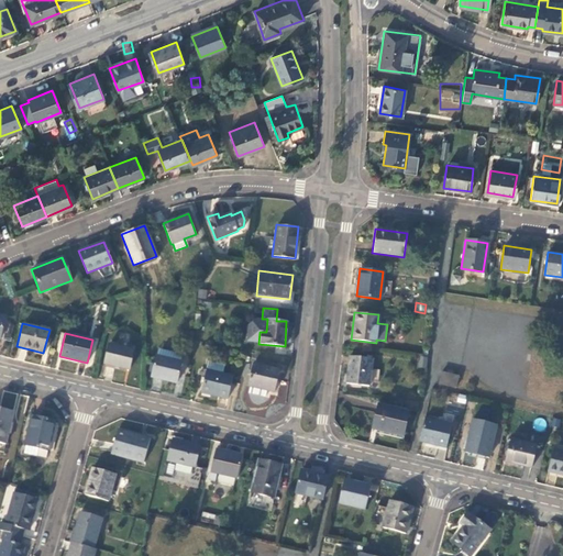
[(109,344),(105,364),(130,369),(133,348),(109,344)]
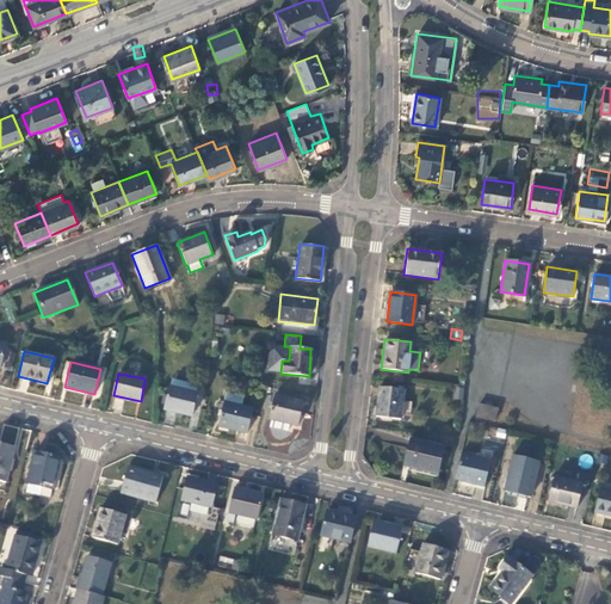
[(168,386),(162,410),(191,417),(197,393),(168,386)]
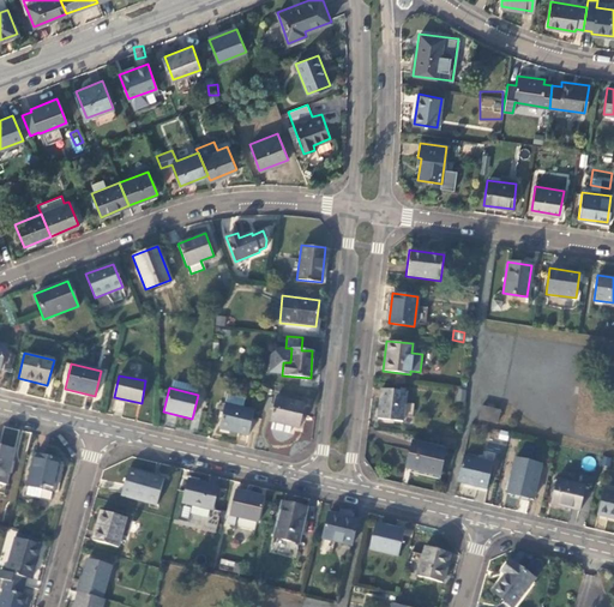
[(407,392),(381,389),(377,419),(402,422),(407,392)]
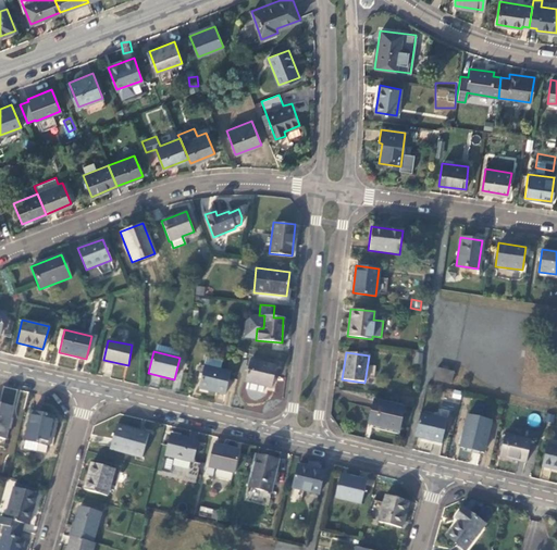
[(206,359),(198,388),(225,394),(230,372),(220,370),(221,362),(206,359)]
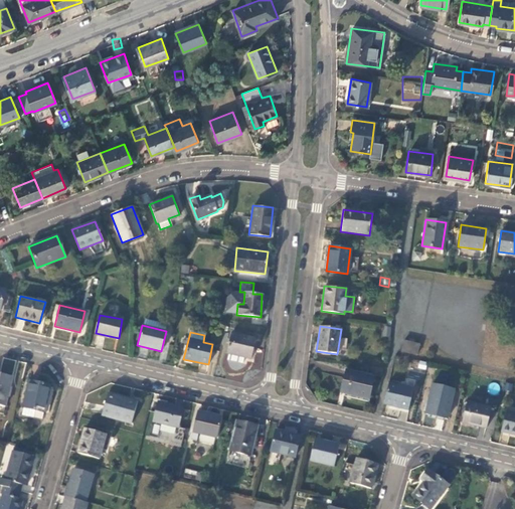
[(255,338),(231,332),(226,352),(227,353),(226,359),(242,363),(243,357),(250,358),(255,338)]
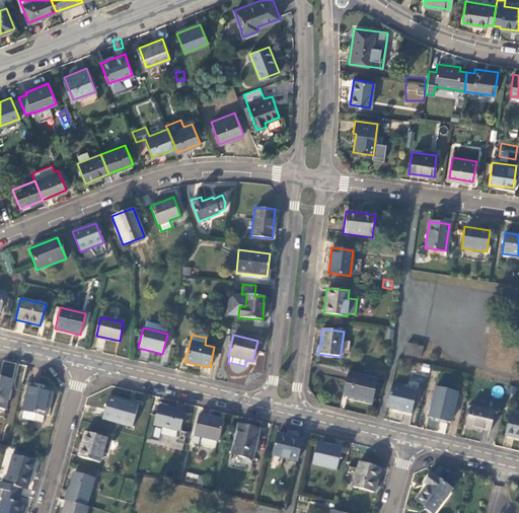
[(422,347),(405,343),(403,354),(420,358),(422,347)]
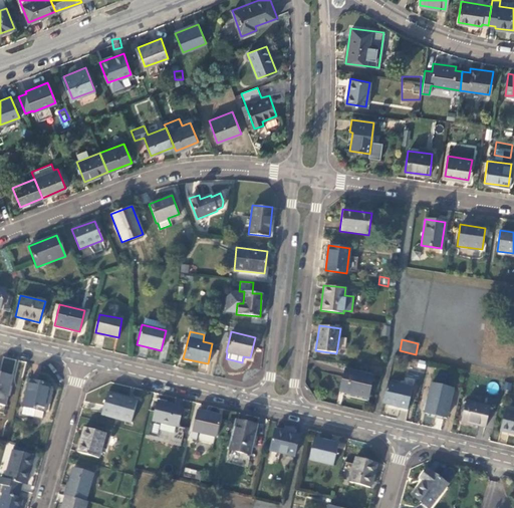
[(373,375),(344,368),(338,392),(367,399),(373,375)]
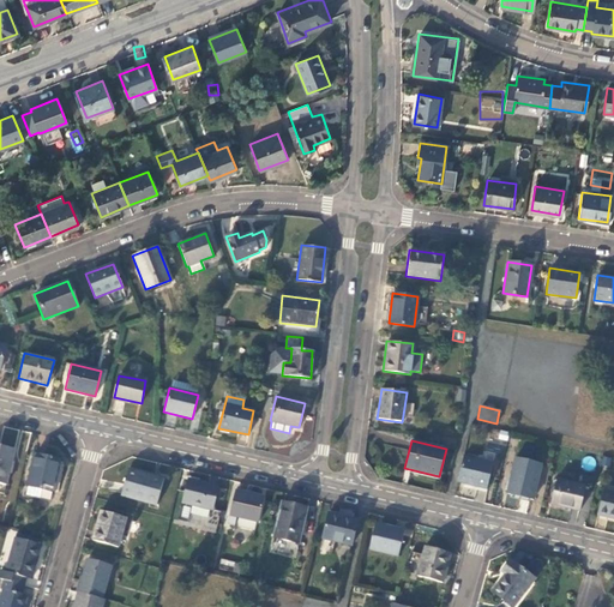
[(14,448),(0,444),(0,482),(6,485),(14,448)]
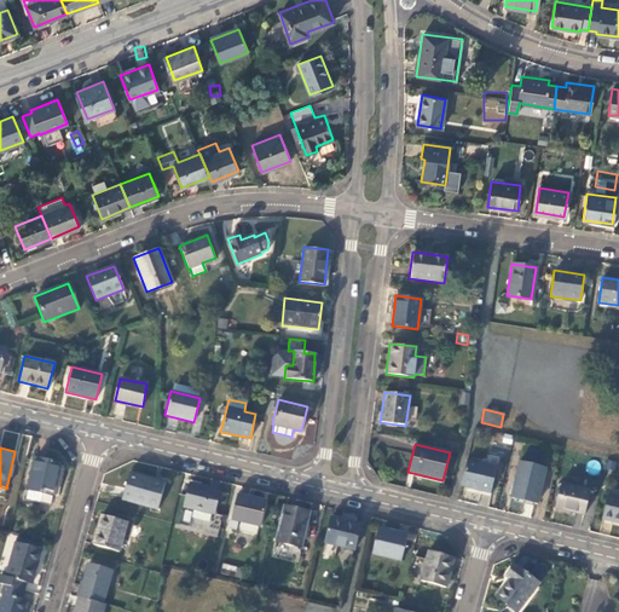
[(61,462),(34,456),(25,489),(28,489),(25,498),(40,502),(41,492),(52,495),(61,462)]
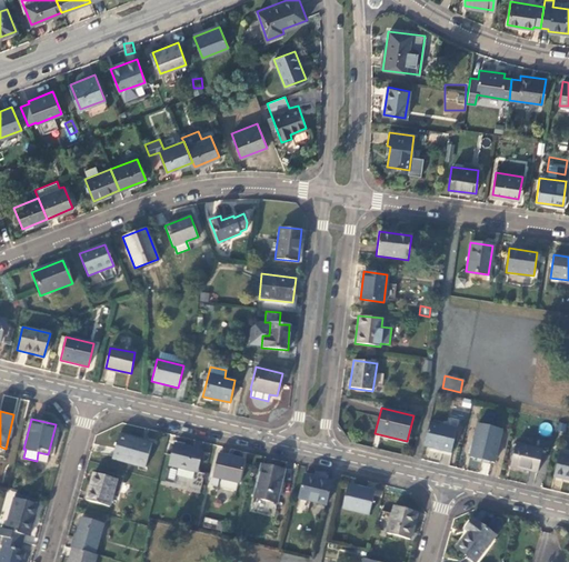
[(456,428),(429,422),(423,445),(450,451),(456,428)]
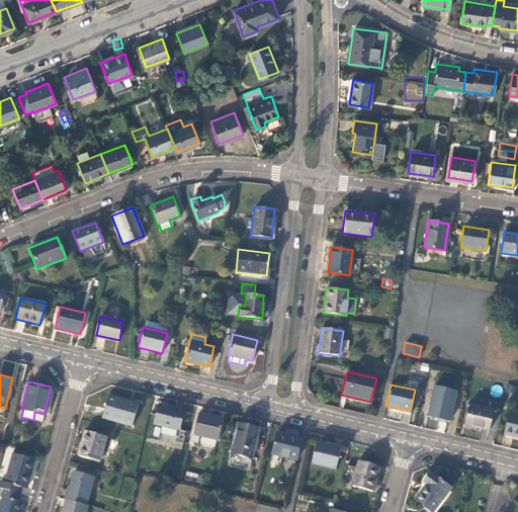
[(456,391),(434,386),(427,416),(449,421),(456,391)]
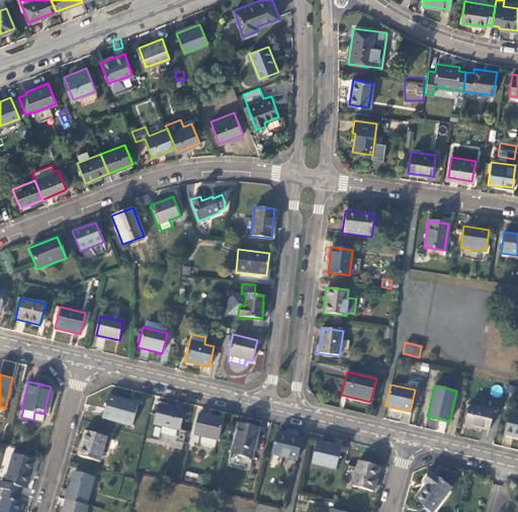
[(108,395),(101,418),(132,426),(138,403),(108,395)]
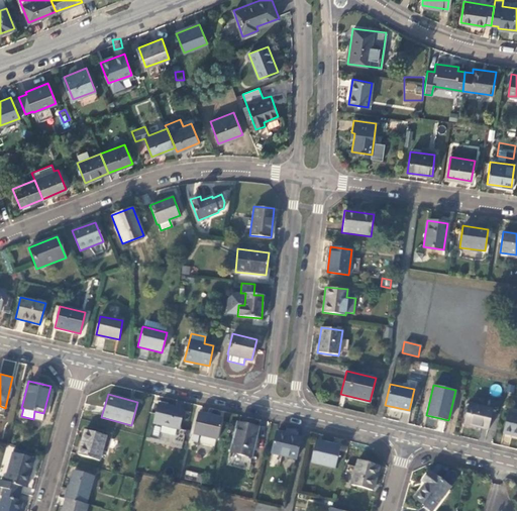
[(183,409),(158,403),(153,423),(162,425),(160,432),(175,435),(176,429),(179,429),(183,409)]
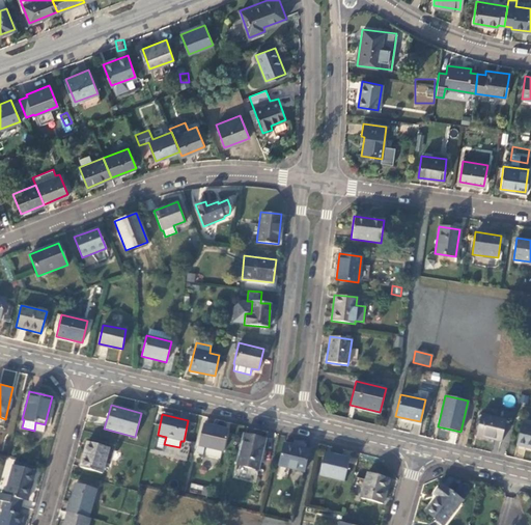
[(506,420),(480,414),(475,436),(501,442),(506,420)]
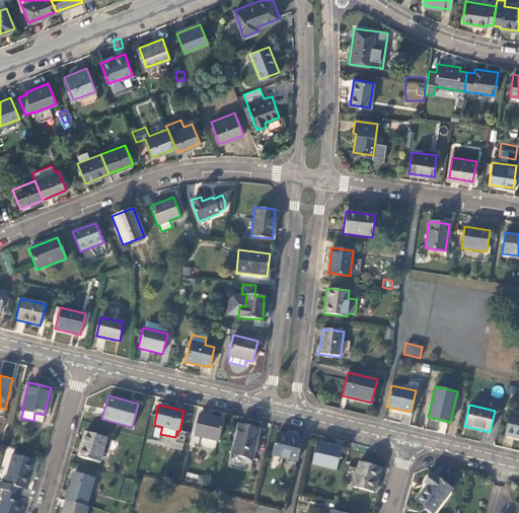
[(223,420),(199,414),(194,435),(201,436),(199,444),(214,448),(216,440),(218,441),(223,420)]
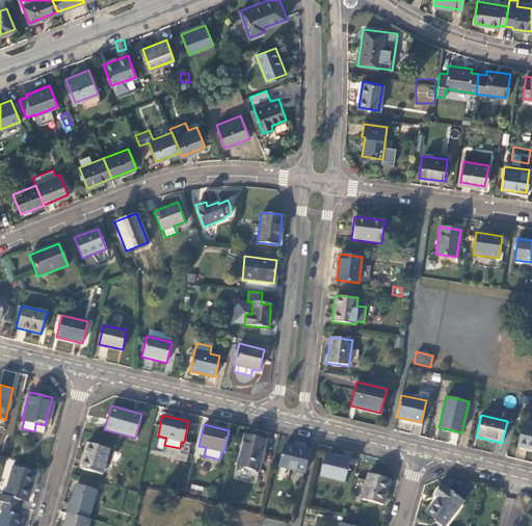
[(531,426),(522,425),(516,446),(531,449),(531,426)]
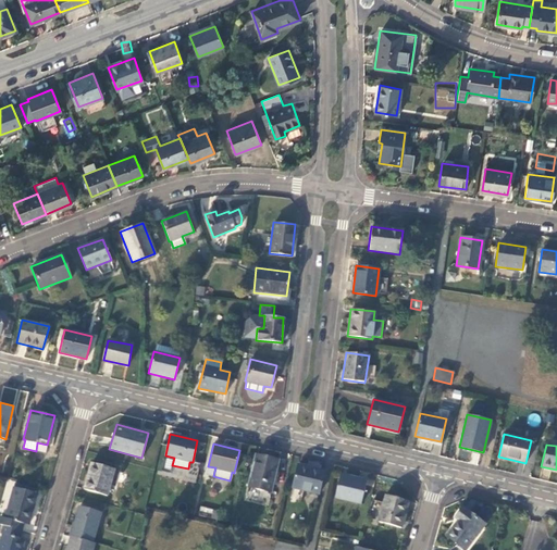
[(277,460),(256,454),(248,486),(270,491),(277,460)]
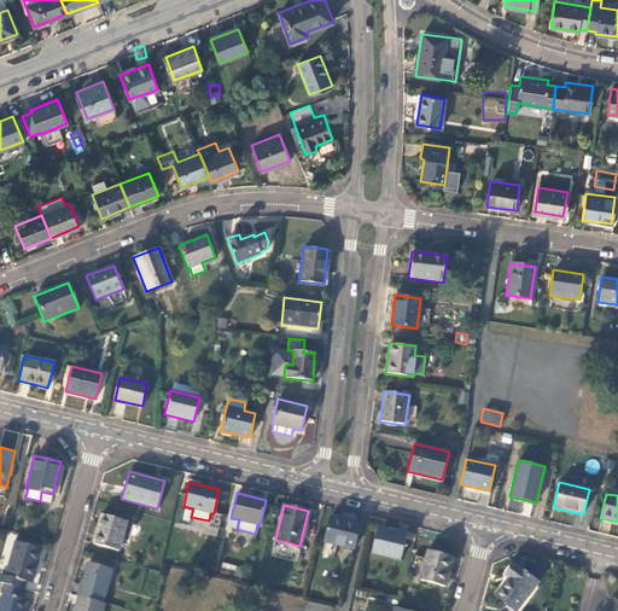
[(101,513),(93,543),(118,551),(127,521),(101,513)]
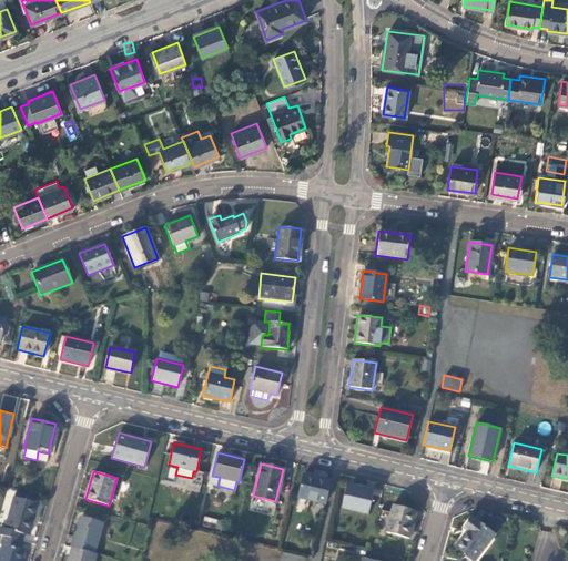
[(331,480),(303,473),(295,508),(306,510),(308,500),(325,503),(331,480)]
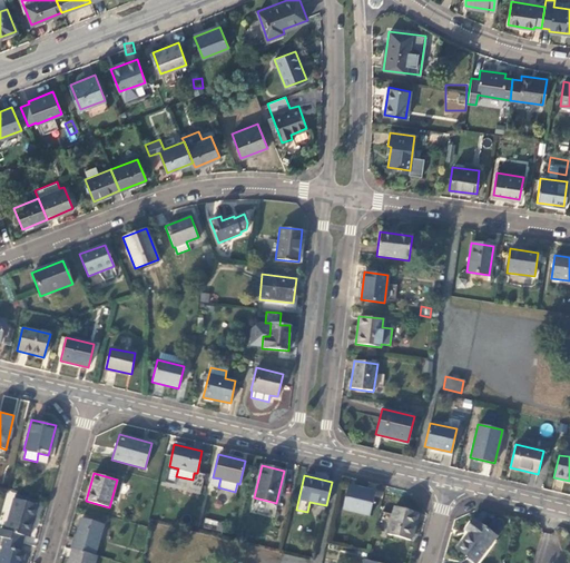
[(375,492),(347,485),(342,510),(369,516),(375,492)]
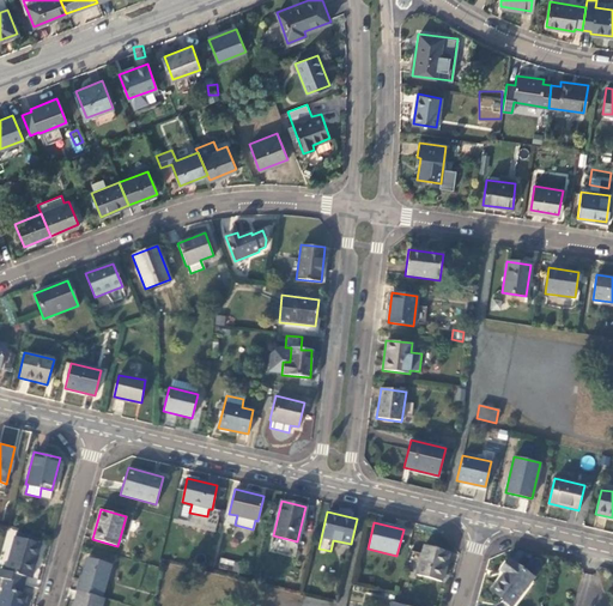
[(31,576),(41,544),(14,535),(5,570),(0,568),(0,577),(23,583),(25,575),(31,576)]
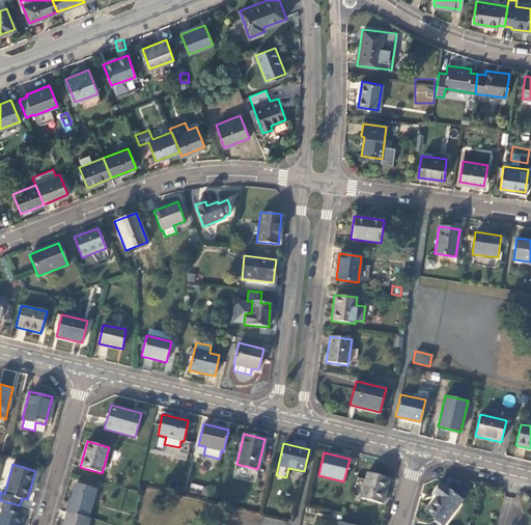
[(382,503),(389,477),(367,471),(360,498),(382,503)]
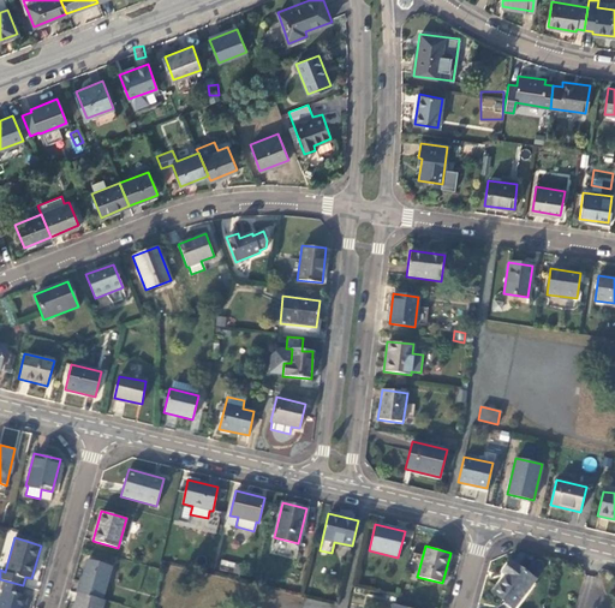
[(87,559),(77,592),(101,600),(111,566),(87,559)]
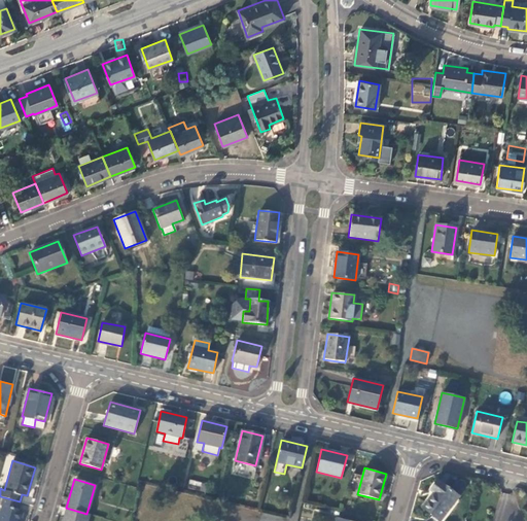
[(458,496),(437,481),(430,490),(433,492),(422,508),(440,520),(458,496)]
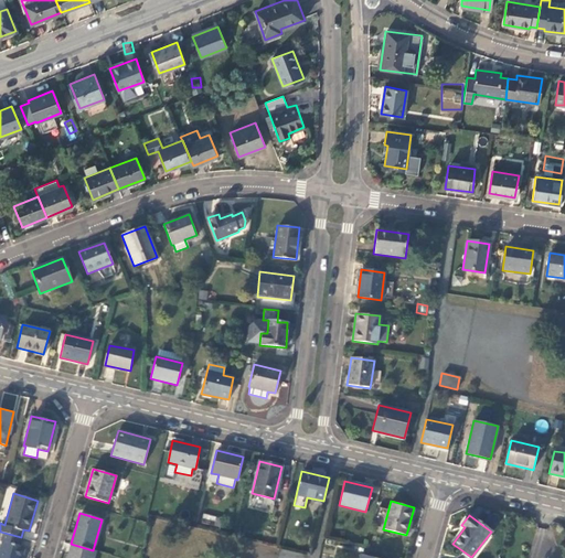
[(0,557),(21,557),(24,547),(19,545),(21,537),(0,532),(0,540),(1,542),(0,545),(0,557)]
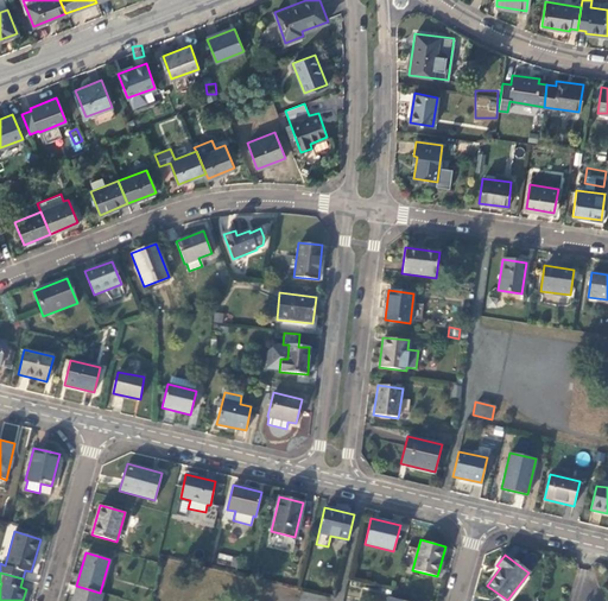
[(76,586),(71,600),(100,600),(102,593),(100,593),(76,586)]
